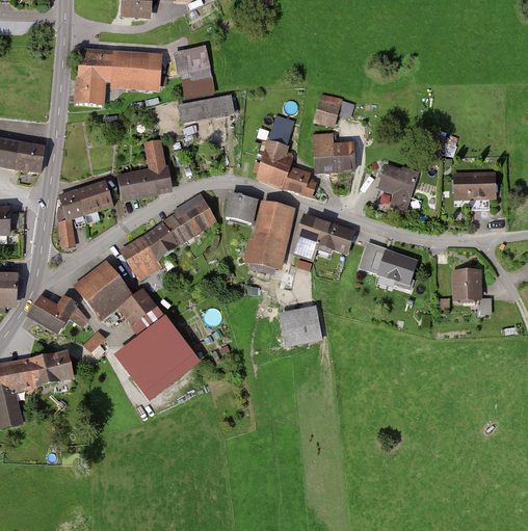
[(122,0),(121,16),(151,18),(153,0),(122,0)]
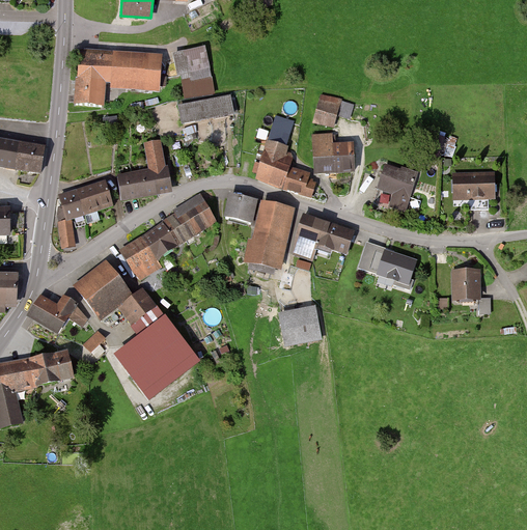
[(204,45),(172,53),(178,79),(211,71),(204,45)]
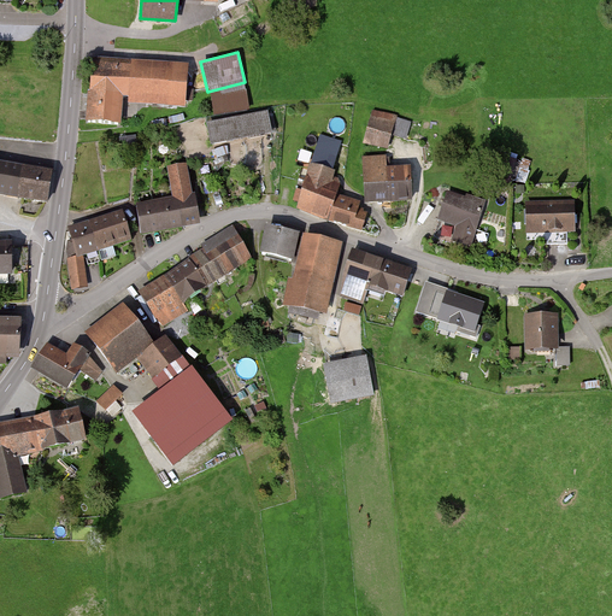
[(92,53),(86,118),(122,121),(123,98),(183,103),(187,62),(92,53)]
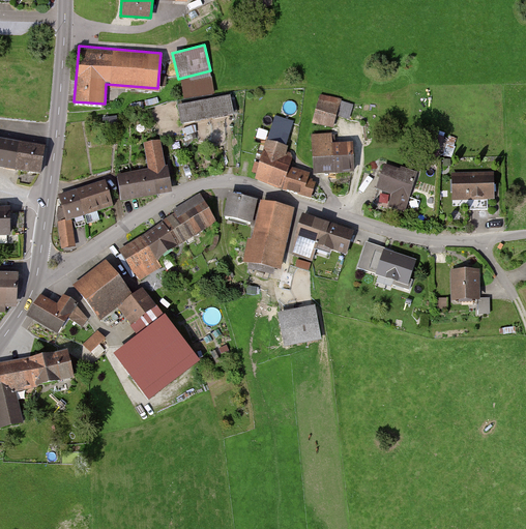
[(230,92),(176,103),(181,124),(234,113),(230,92)]
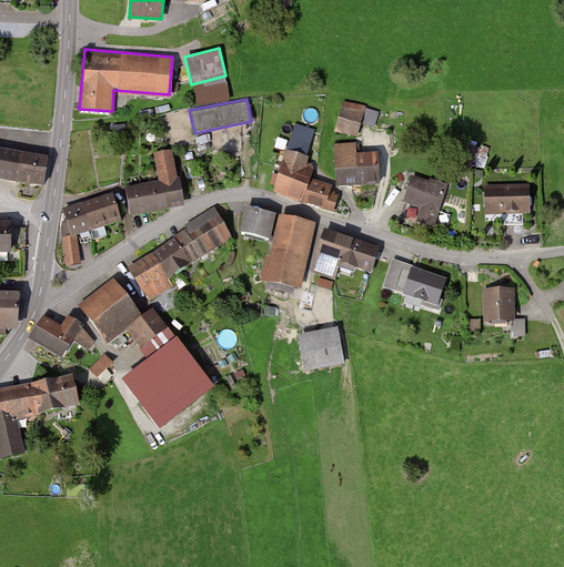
[(364,105),(342,99),(333,130),(355,137),(364,105)]
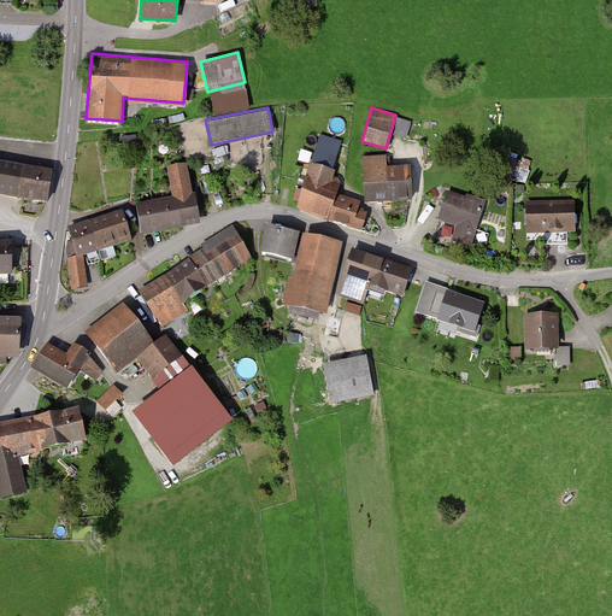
[(501,172),(524,180),(529,163),(506,156),(501,172)]
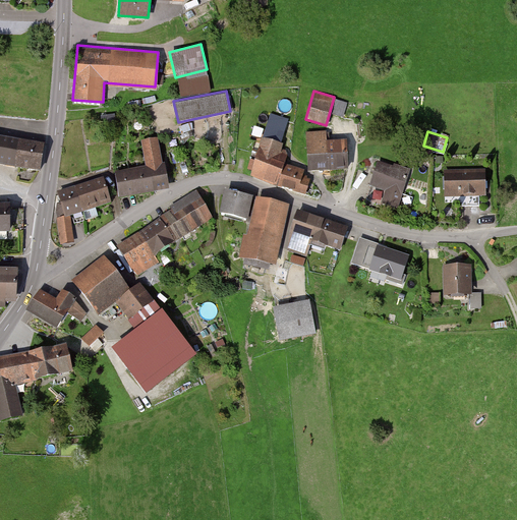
[(263,136),(250,177),(275,184),(287,145),(263,136)]
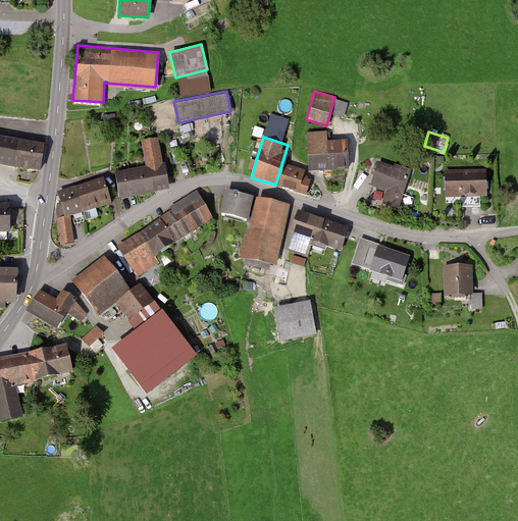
[(40,147),(0,140),(0,167),(35,173),(40,147)]
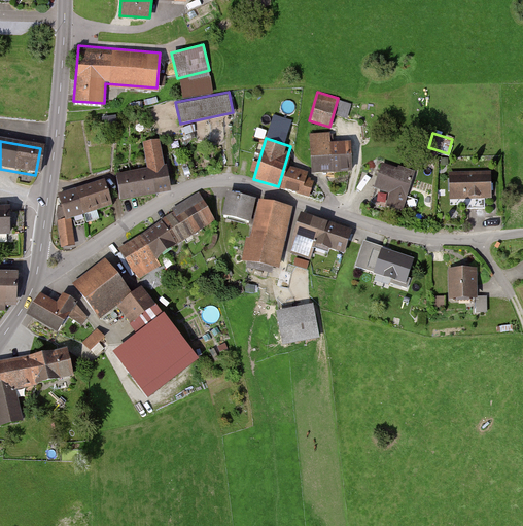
[(309,144),(311,172),(352,169),(350,141),(309,144)]
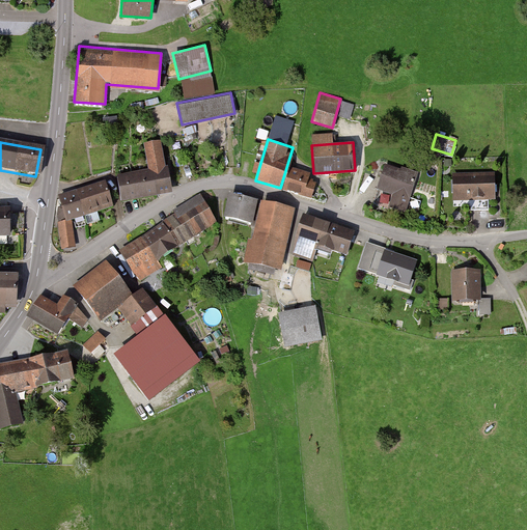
[(416,173),(384,162),(369,201),(403,213),(416,173)]
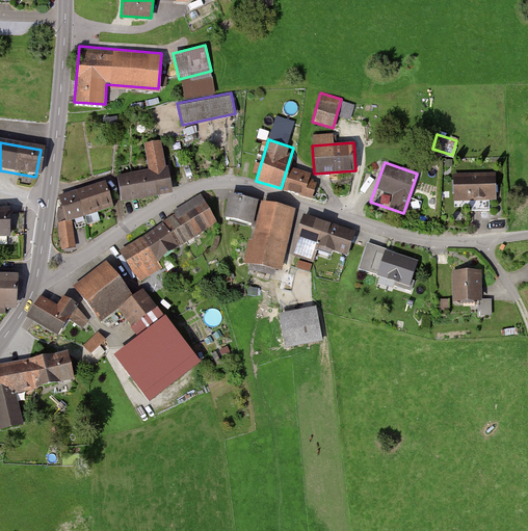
[(116,175),(120,198),(172,191),(168,167),(116,175)]
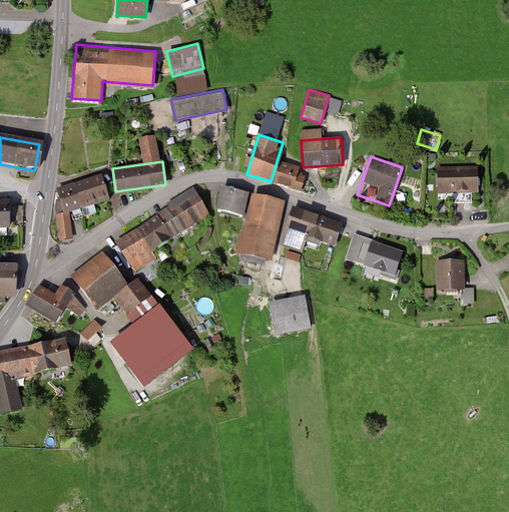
[(478,163),(434,166),(436,193),(479,190),(478,163)]
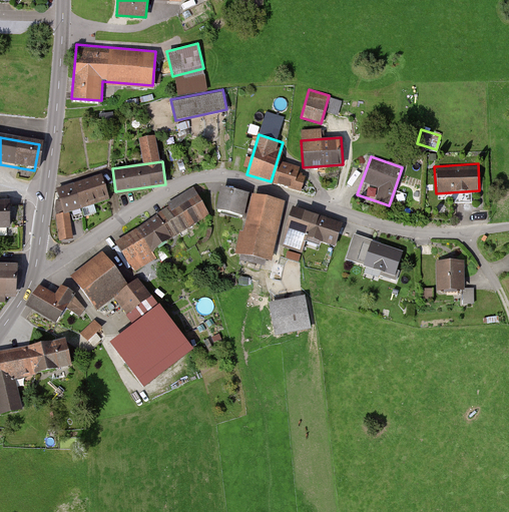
[(281,164),(275,181),(298,189),(304,172),(281,164)]
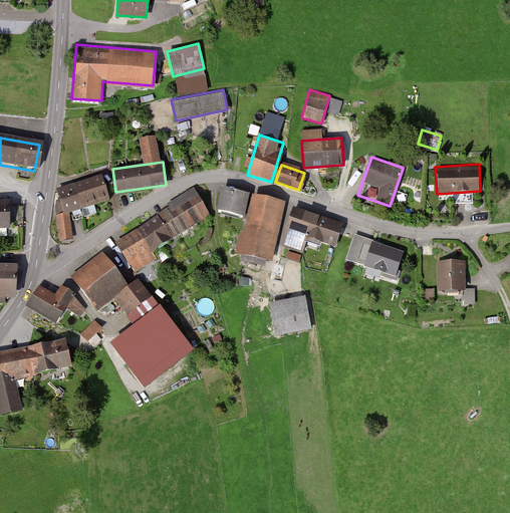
[(97,179),(55,193),(62,215),(104,202),(97,179)]
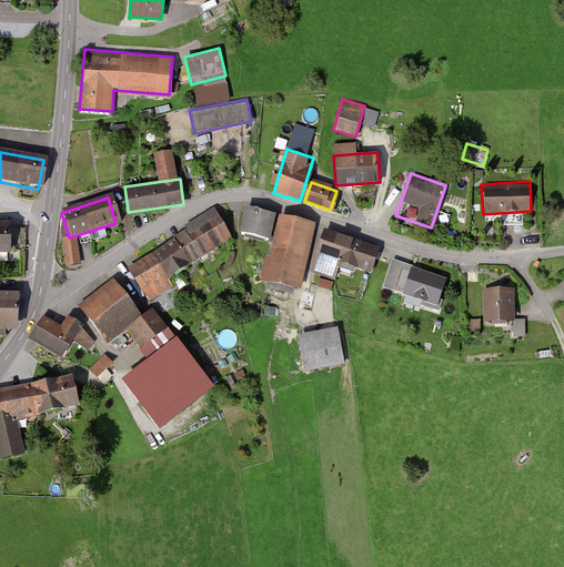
[(277,212),(244,205),(239,231),(272,238),(277,212)]
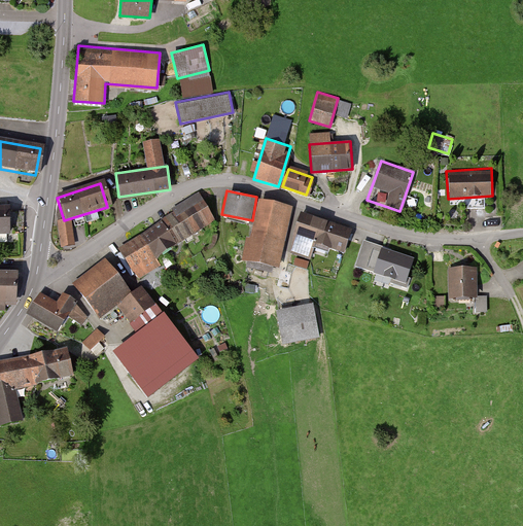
[(198,193),(116,249),(133,274),(215,217),(198,193)]
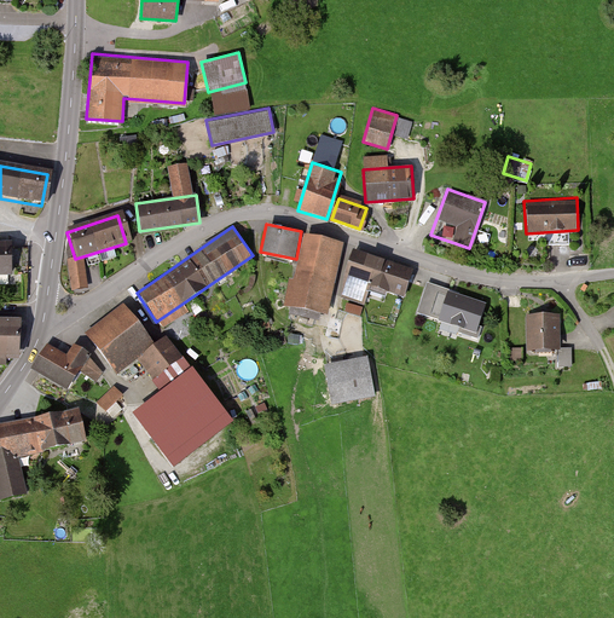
[(326,312),(342,241),(305,234),(289,304),(326,312)]
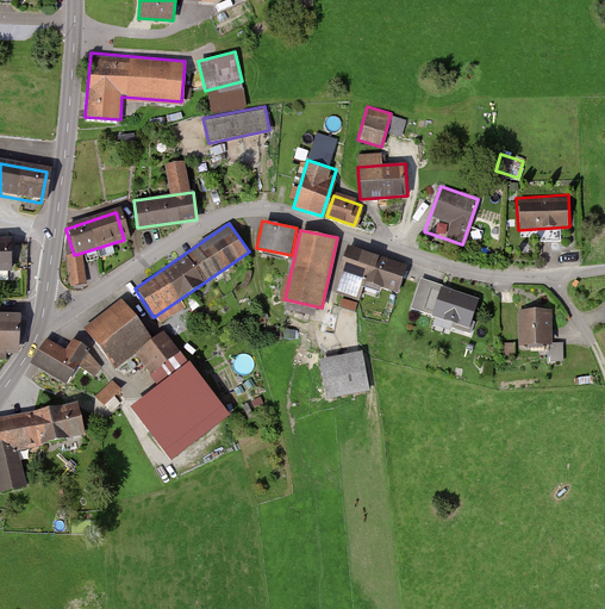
[(405,262),(347,243),(337,271),(395,291),(405,262)]
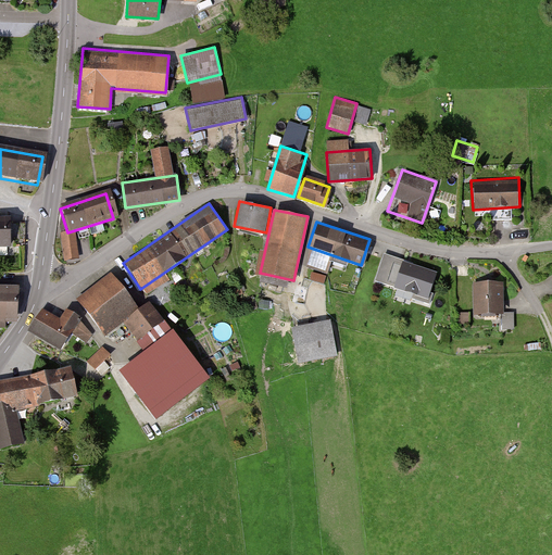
[(9,223),(0,223),(0,249),(9,249),(9,223)]
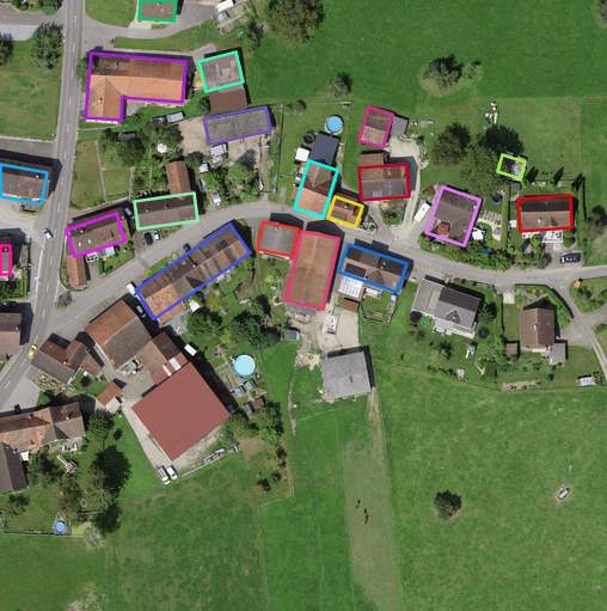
[(485,286),(441,270),(428,305),(472,322),(485,286)]
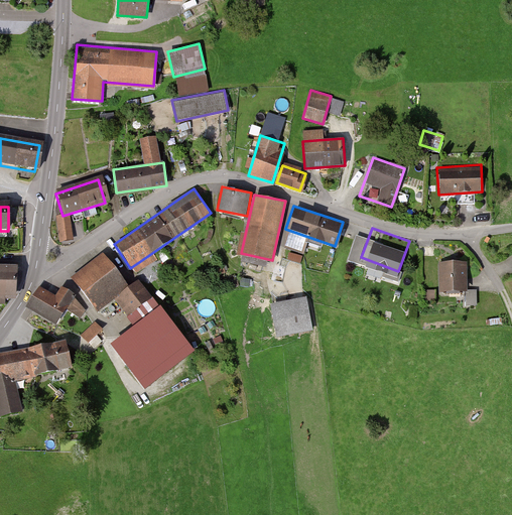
[(299,262),(301,254),(287,251),(285,259),(299,262)]
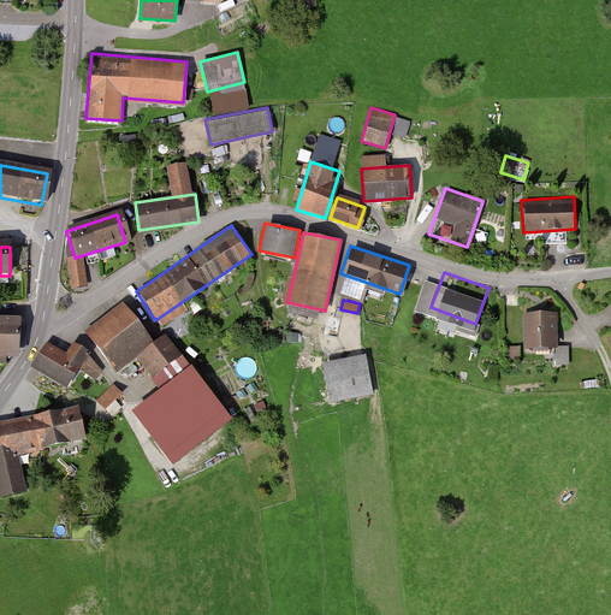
[(122,302),(87,331),(116,367),(152,339),(122,302)]
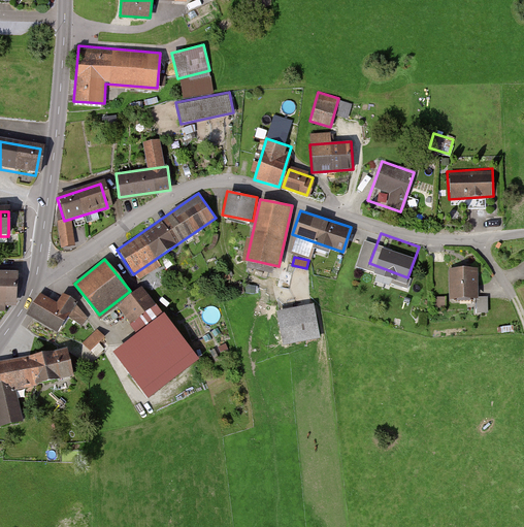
[(477,267),(448,266),(447,301),(477,301),(477,267)]
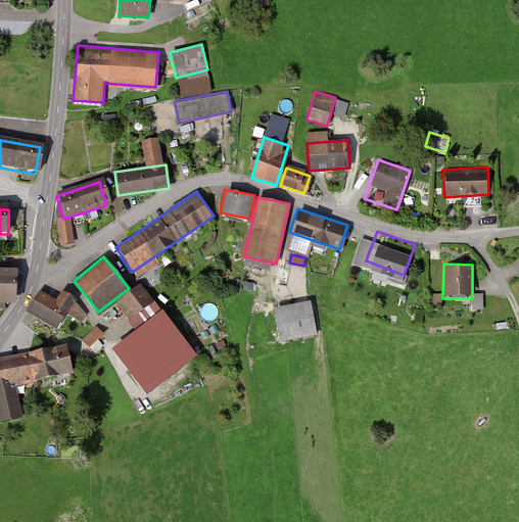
[(0,304),(7,305),(9,276),(0,275),(0,304)]
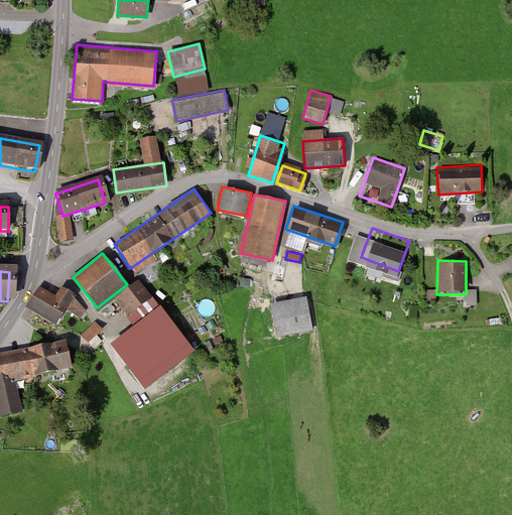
[(168,316),(138,278),(114,298),(143,336),(168,316)]
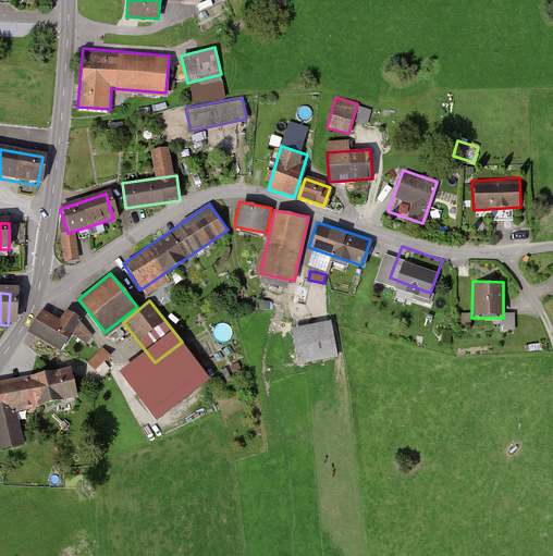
[(60,317),(41,306),(27,329),(62,349),(73,330),(81,319),(82,317),(65,306),(60,317)]
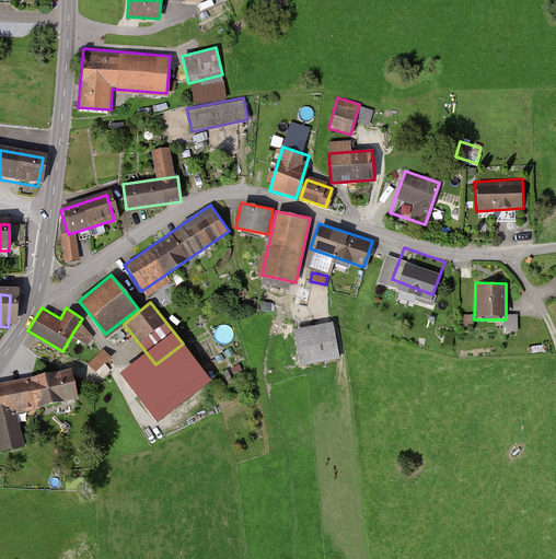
[(92,335),(81,321),(73,332),(82,341),(92,335)]
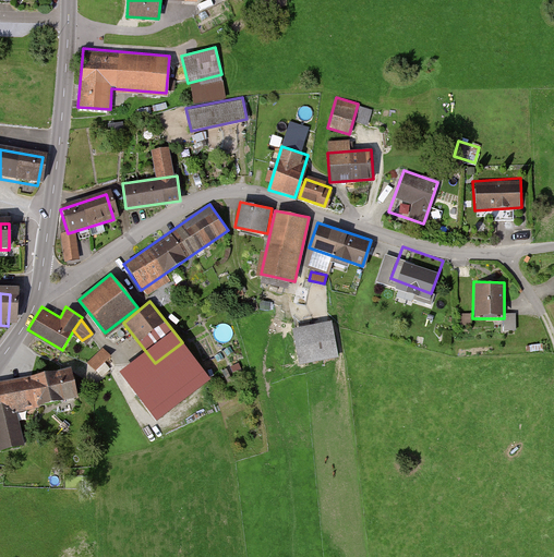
[(332,319),(292,327),(299,362),(338,354),(332,319)]
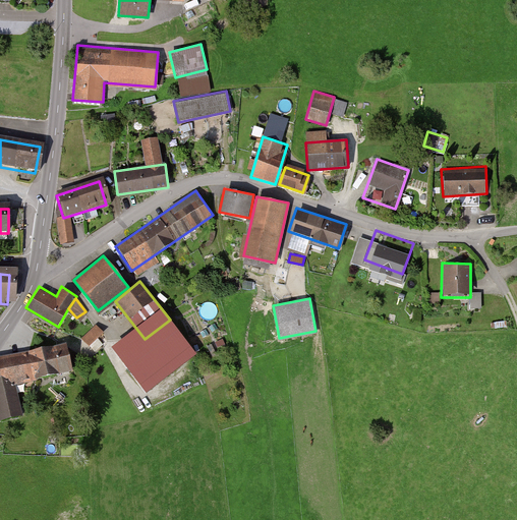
[(78,338),(88,347),(103,334),(94,324),(78,338)]
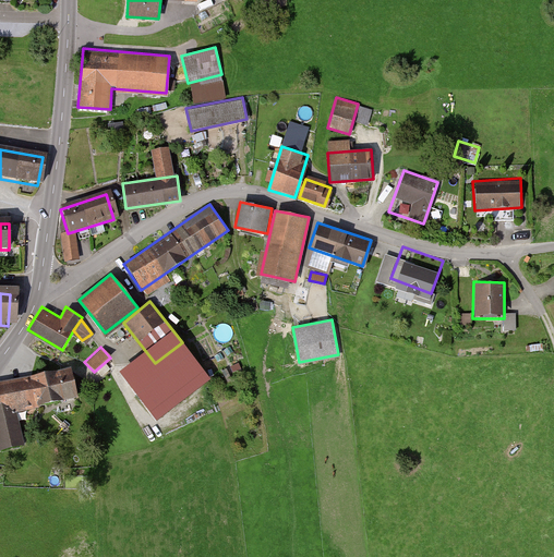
[(71,364),(0,377),(0,411),(16,408),(79,396),(71,364)]
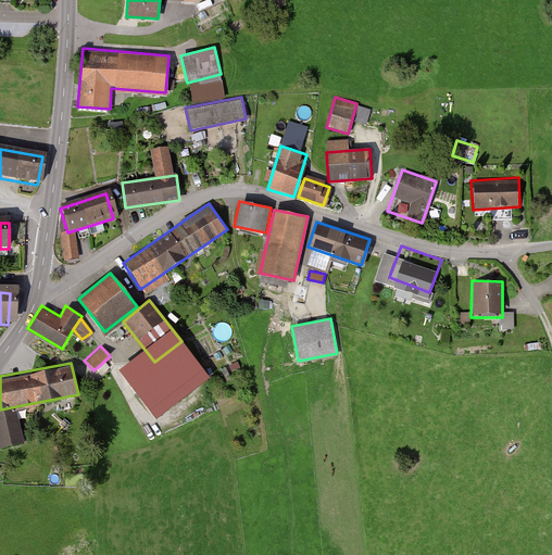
[(24,442),(16,406),(0,410),(0,446),(24,442)]
